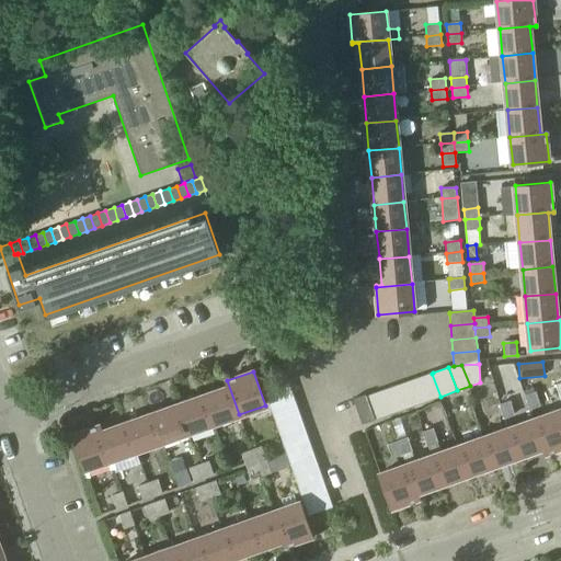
[(426,401),(441,397),(432,374),(415,379),(424,402),(426,401)]
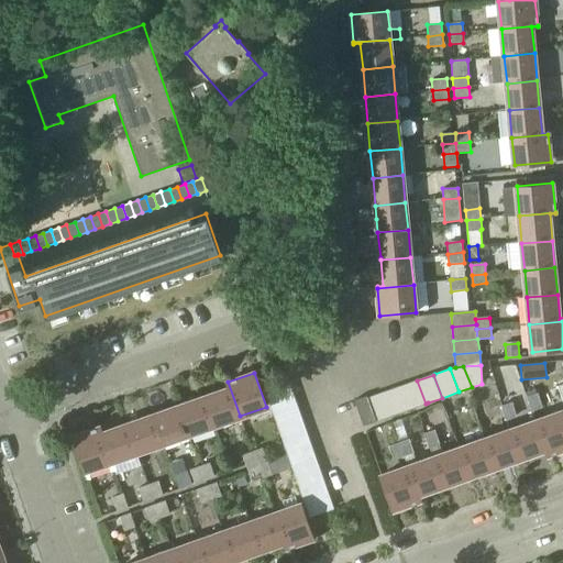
[(401,386),(409,409),(426,404),(417,381),(403,386),(401,386)]
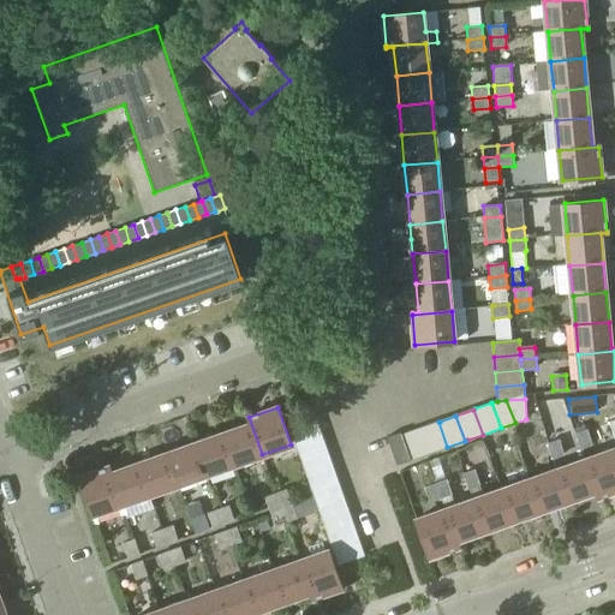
[(222,434),(234,465),(262,454),(249,417),(250,423),(222,434)]
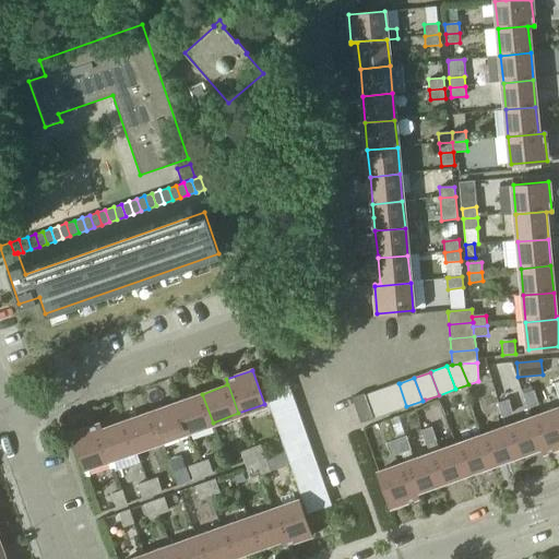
[(268,401),(290,393),(286,381),(263,389),(268,401)]
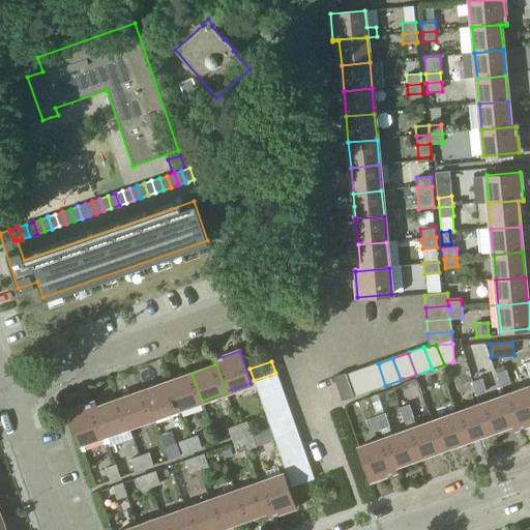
[(378,388),(385,385),(378,363),(361,370),(370,390),(378,388)]
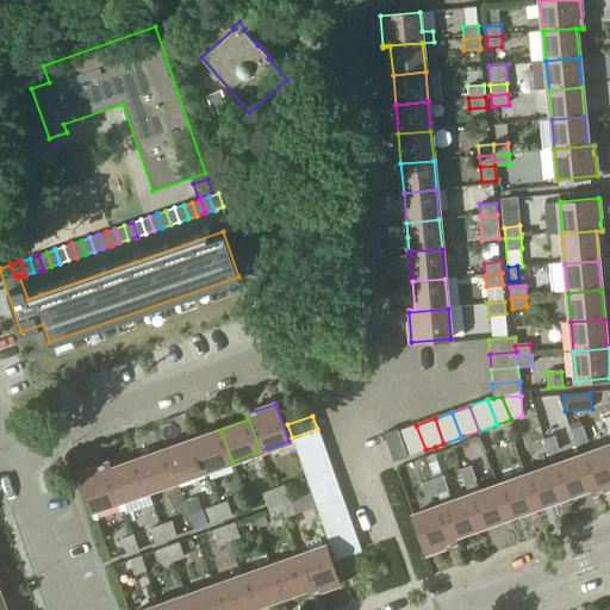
[(421,452),(425,449),(416,425),(398,431),(408,456),(421,452)]
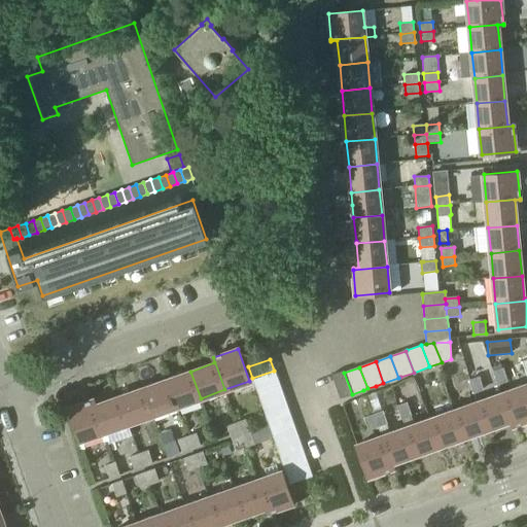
[(498,385),(507,382),(502,370),(494,372),(498,385)]
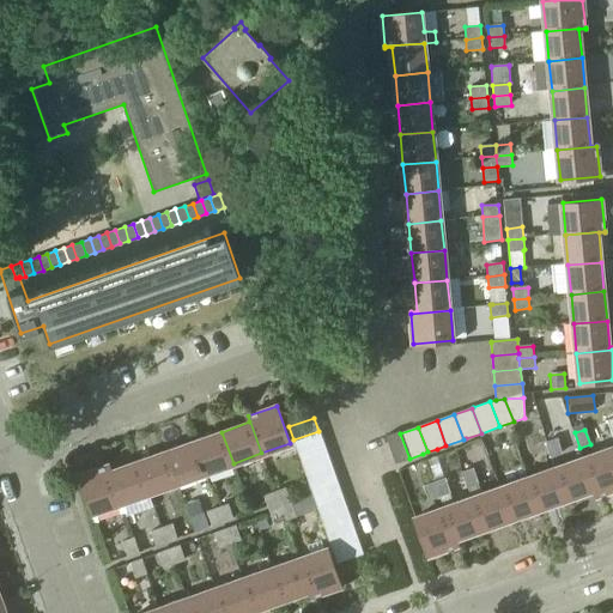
[(298,454),(323,444),(319,431),(293,439),(298,454)]
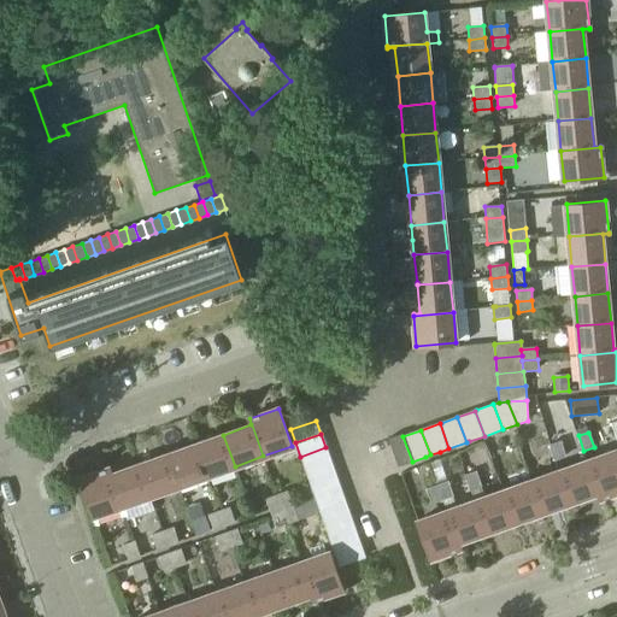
[(401,434),(388,439),(398,466),(412,462),(403,436),(401,434)]
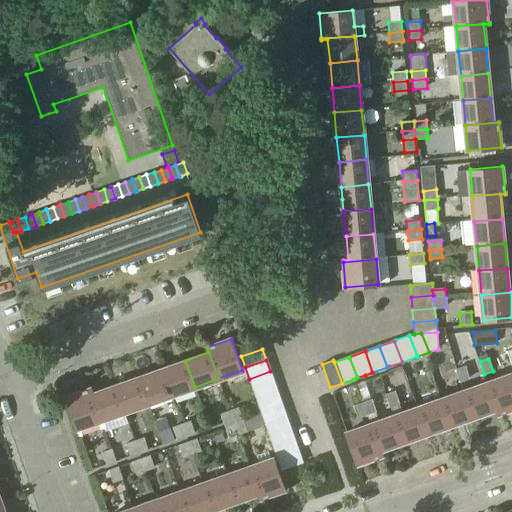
[(172,395),(195,387),(185,361),(162,369),(172,395)]
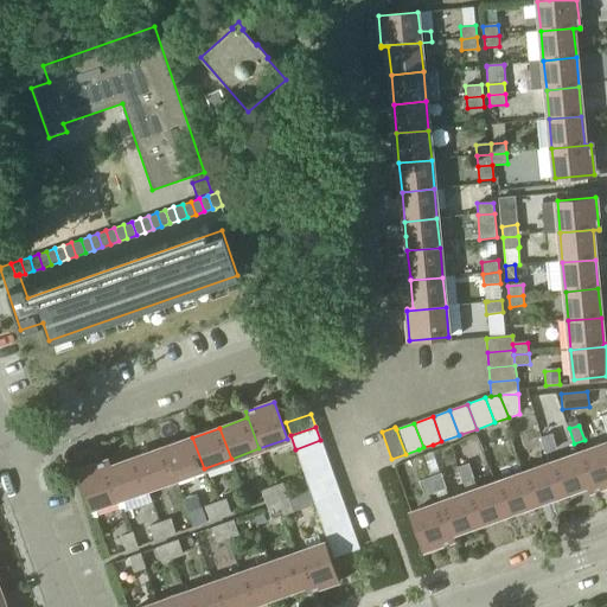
[(547,453),(556,449),(551,435),(542,439),(547,453)]
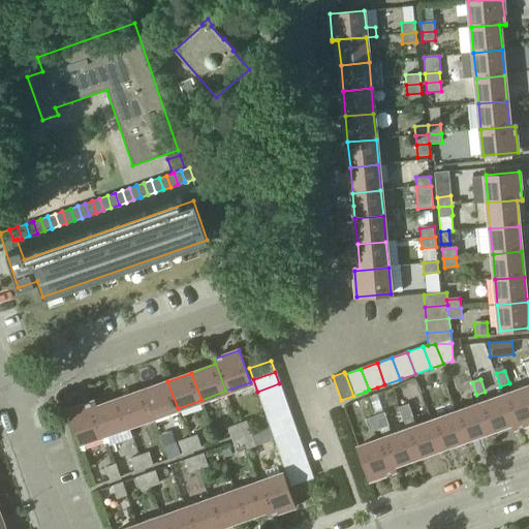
[(143,390),(153,417),(178,408),(167,381),(143,390)]
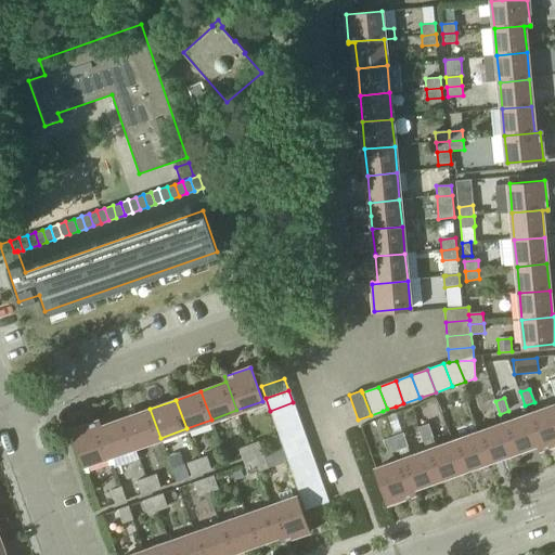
[(293,402),(270,411),(274,423),(297,415),(293,402)]
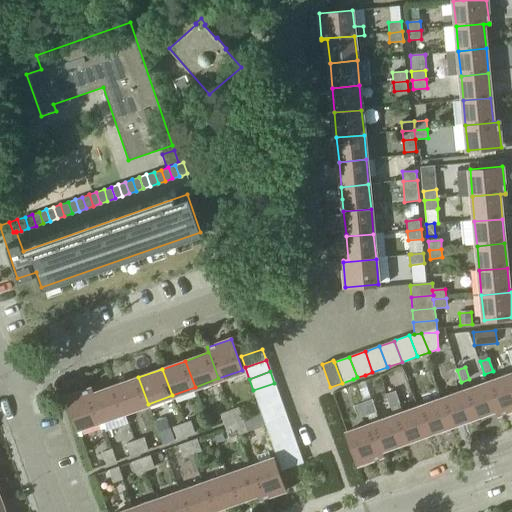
[(487,383),(489,388),(490,391),(491,394),(492,398),(494,402),(495,406),(496,409),(498,415),(511,409),(511,376),(511,374),(487,383)]
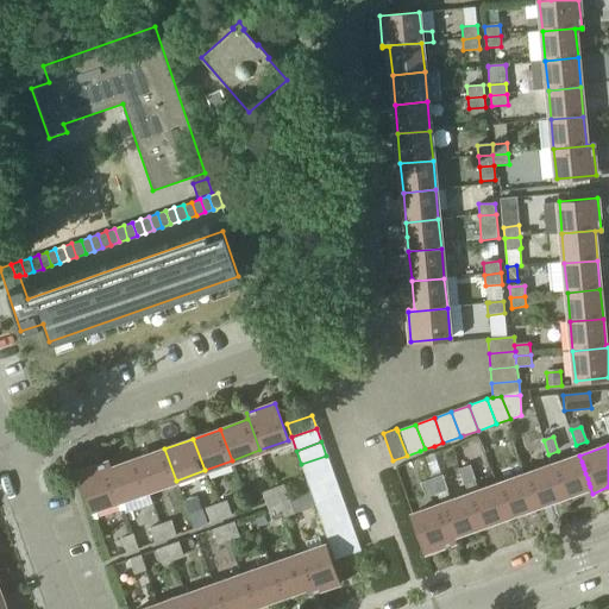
[(148,490),(176,481),(164,449),(137,459),(148,490)]
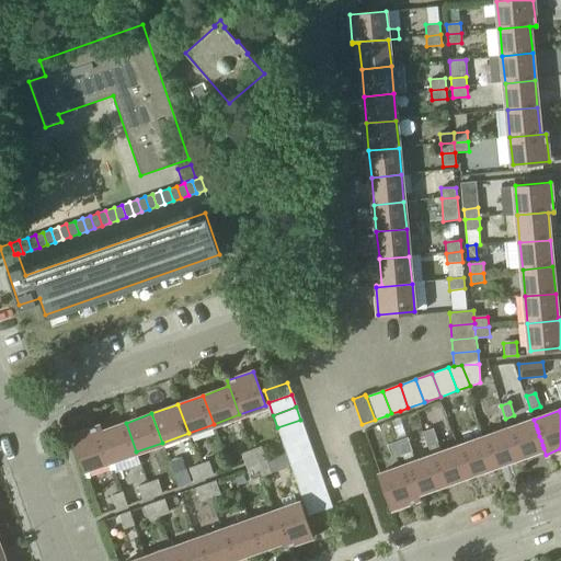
[(282,441),(305,432),(300,420),(277,427),(282,441)]
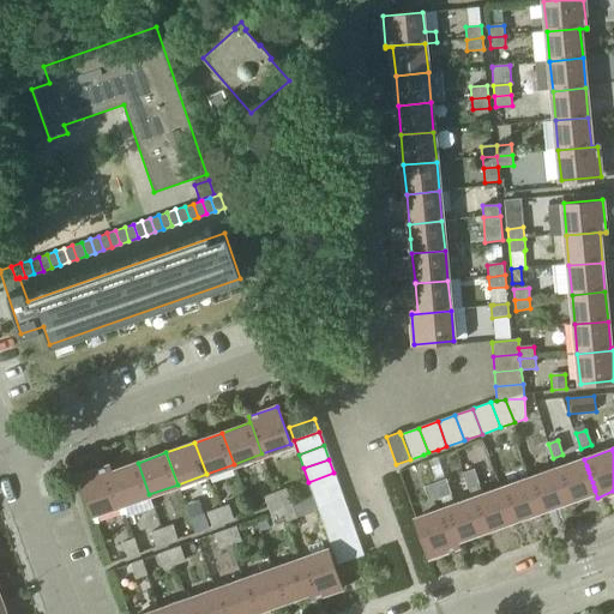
[(584,459),(557,469),(567,501),(595,491),(594,487),(593,482),(590,477),(589,473),(588,469),(587,465),(584,459)]
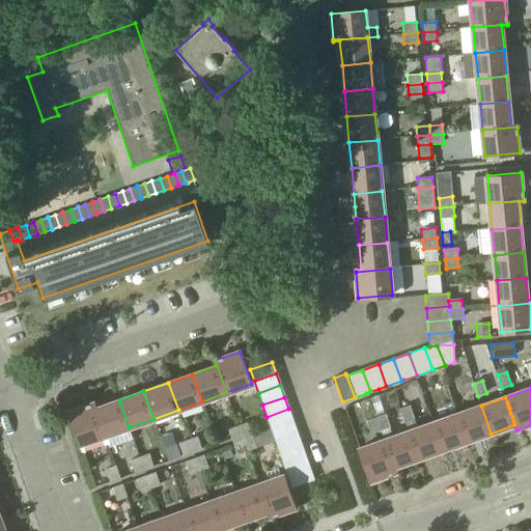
[(93,403),(105,437),(129,427),(119,400),(95,409),(93,403)]
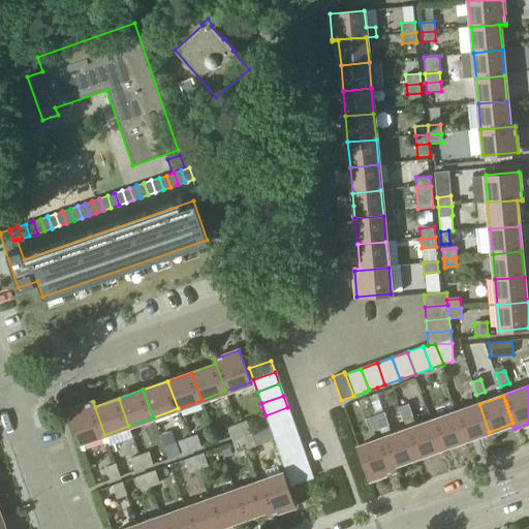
[(81,443),(104,435),(93,402),(68,410),(81,443)]
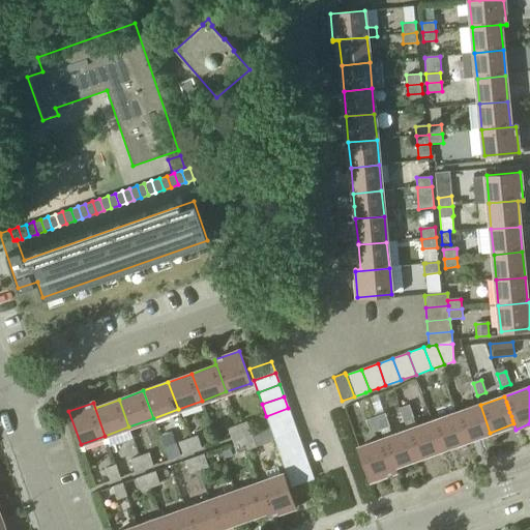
[(455,413),(465,441),(490,433),(480,405),(455,413)]
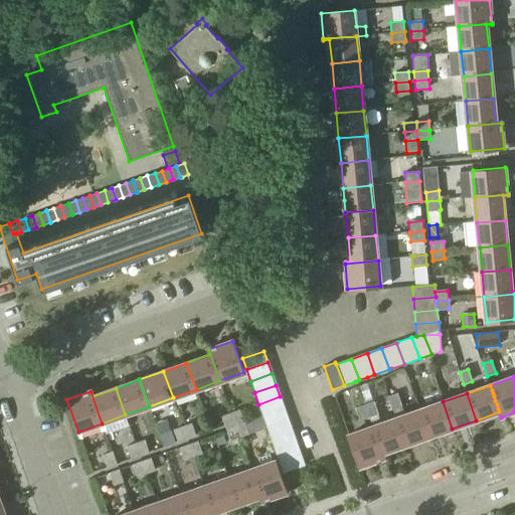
[(393,409),(401,406),(397,394),(388,397),(393,409)]
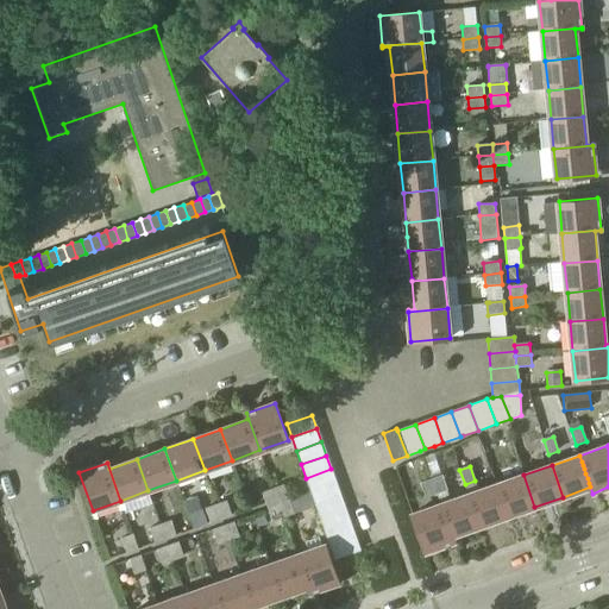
[(331,469),(306,478),(311,491),(336,482),(331,469)]
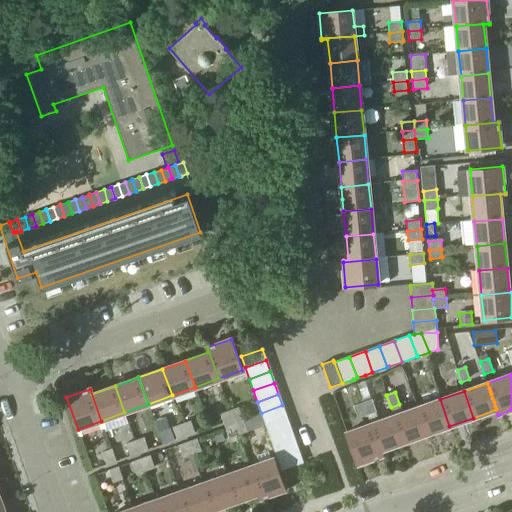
[(417,407),(426,434),(449,426),(440,399),(417,407)]
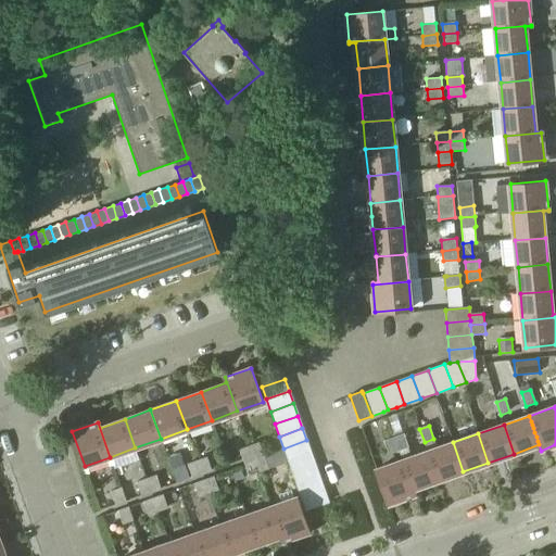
[(394,438),(399,451),(408,447),(404,434),(394,438)]
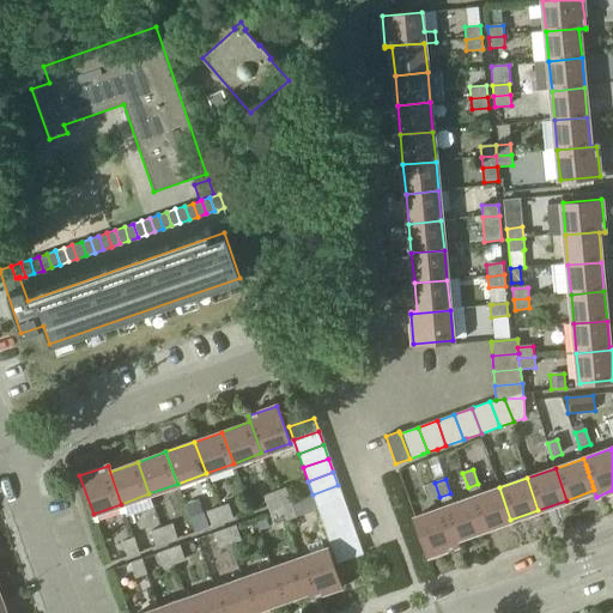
[(439,497),(435,483),(425,486),(430,501),(439,497)]
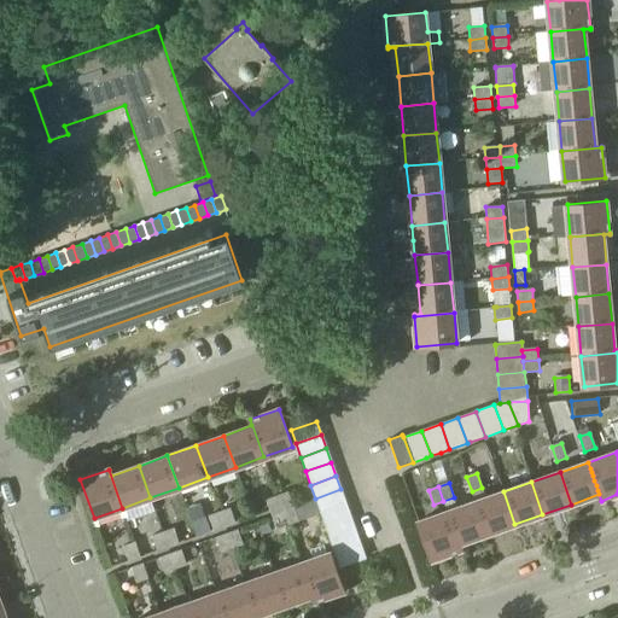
[(514,524),(503,491),(485,499),(482,488),(472,491),(476,502),(487,534),(514,524)]
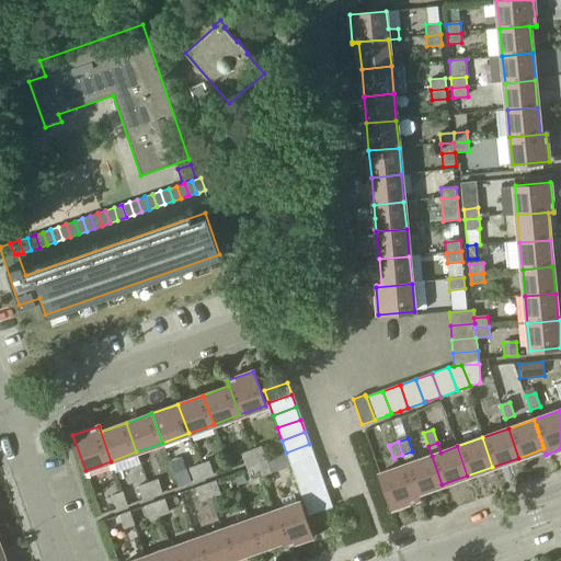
[(290,465),(313,457),(309,444),(286,453),(290,465)]
